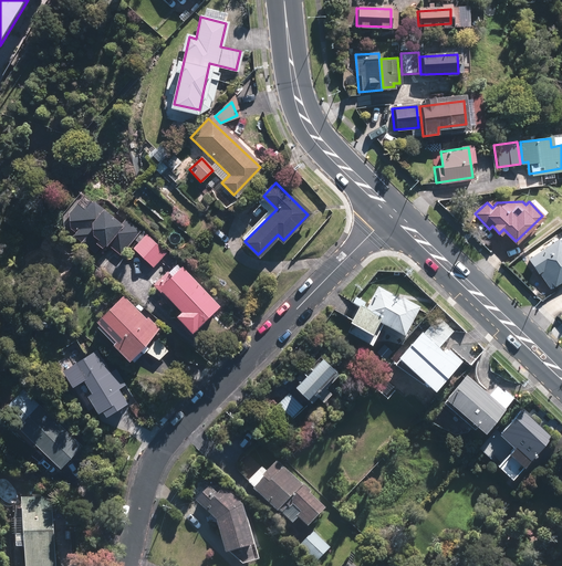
[(85,209),(79,203),(71,212),(72,223),(80,229),(75,233),(94,249),(104,238),(118,250),(131,234),(92,202),(85,209)]
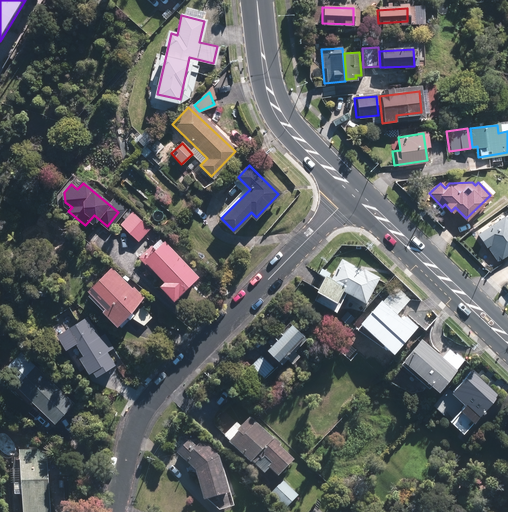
[(129,214),(120,224),(136,240),(146,230),(129,214)]
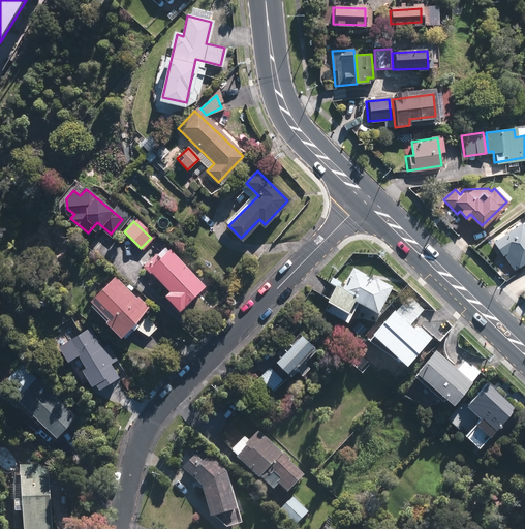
[(524,221),(494,242),(511,267),(524,257),(524,221)]
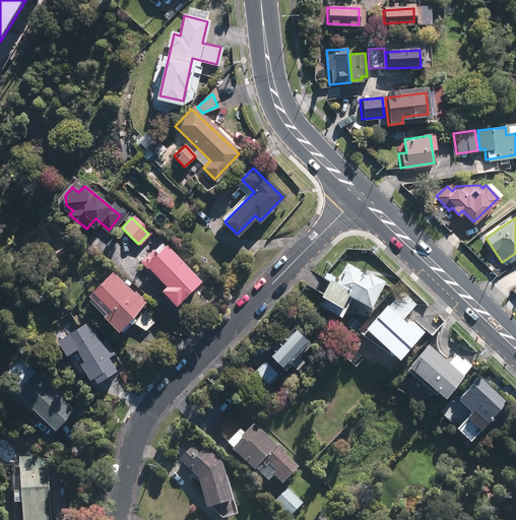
[(198,280),(167,248),(147,266),(179,298),(198,280)]
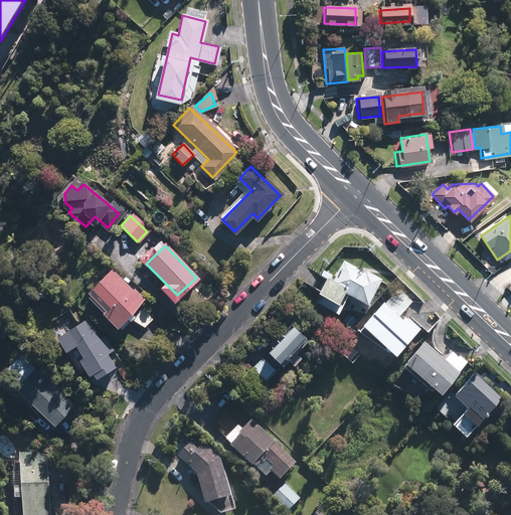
[(342,263),(333,282),(326,278),(320,291),(339,300),(344,291),(366,302),(377,279),(342,263)]
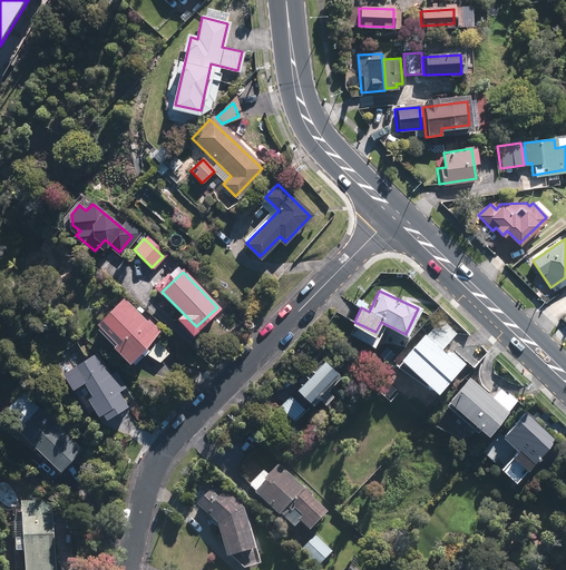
[(132,355),(157,330),(125,298),(99,324),(132,355)]
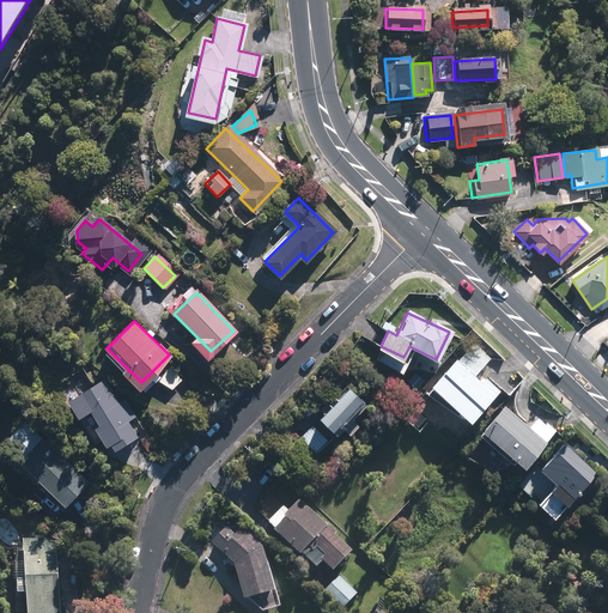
[(456,360),(435,384),(470,417),(492,393),(456,360)]
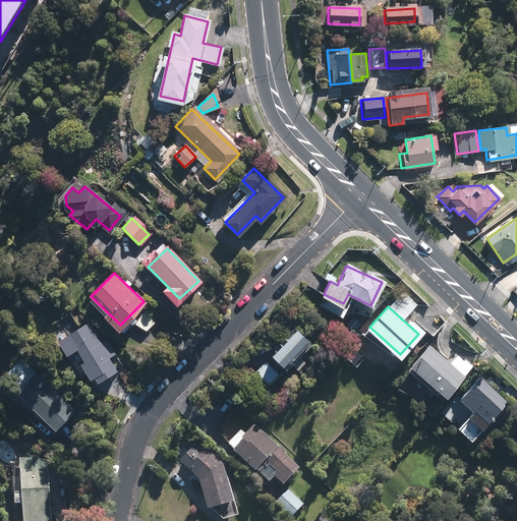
[(88,324),(66,336),(90,375),(111,363),(88,324)]
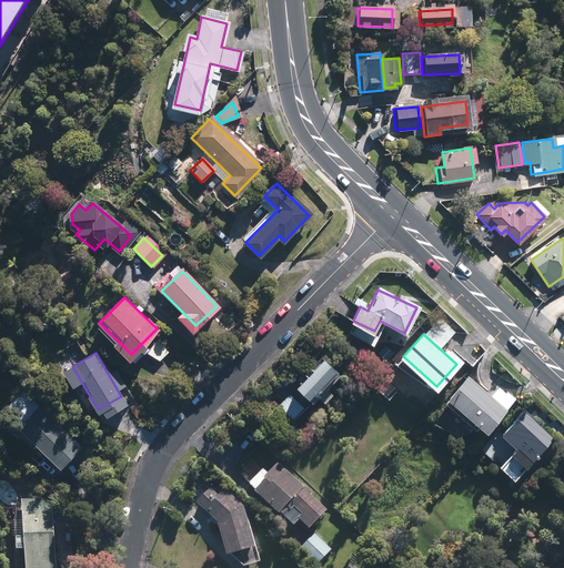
[(334,369),(322,359),(296,388),(308,398),(334,369)]
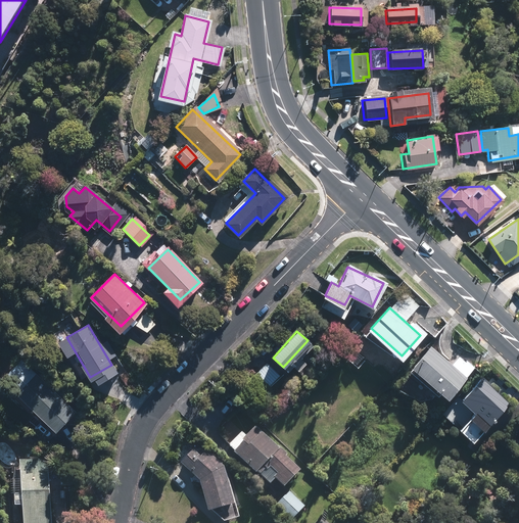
[(429,348),(413,367),(446,395),(463,377),(429,348)]
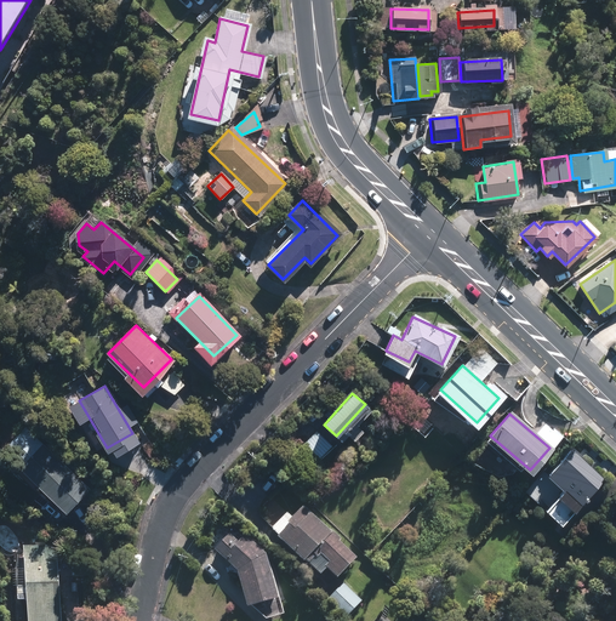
[(84,486),(24,429),(4,451),(63,507),(84,486)]
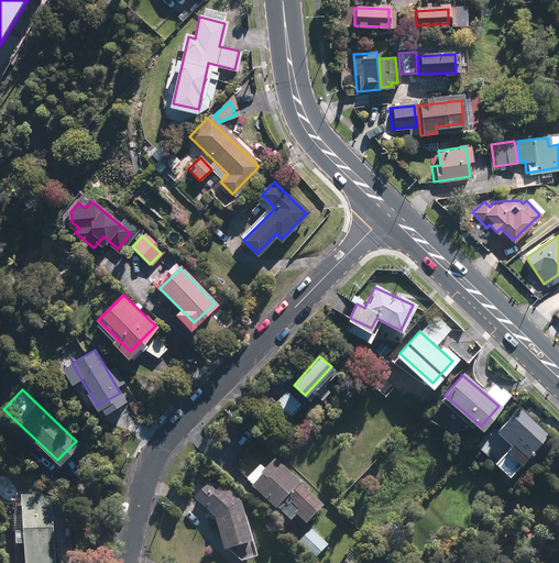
[(284,392),(273,403),(286,416),(297,405),(284,392)]
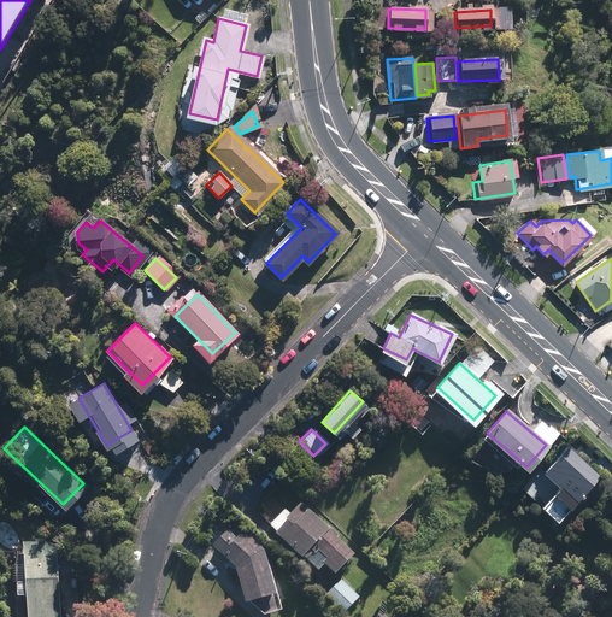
[(594,472),(566,448),(543,474),(571,499),(594,472)]
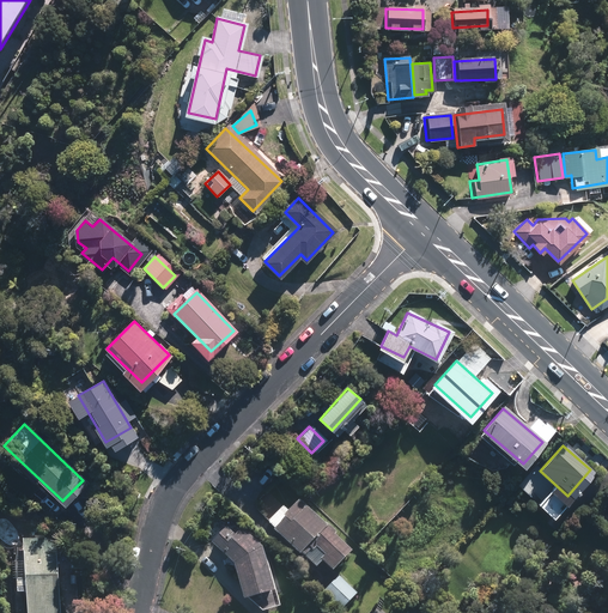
[(298,504),(275,528),(303,553),(308,548),(329,568),(346,550),(298,504)]
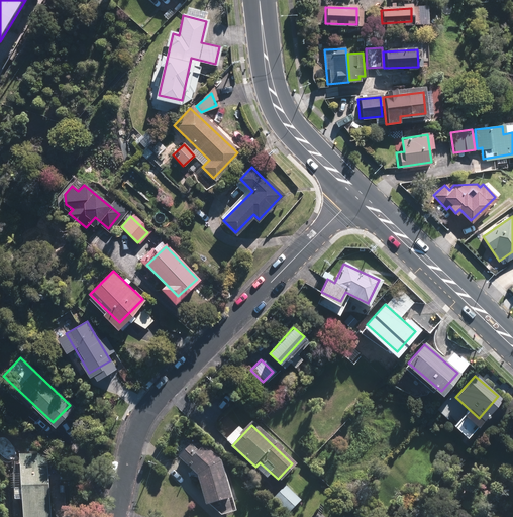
[(228,497),(218,463),(202,447),(187,463),(199,476),(207,503),(228,497)]
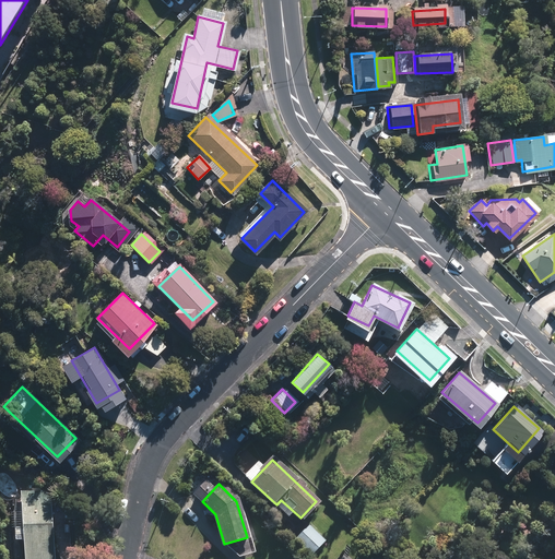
[(52,558),(47,491),(21,494),(26,558),(52,558)]
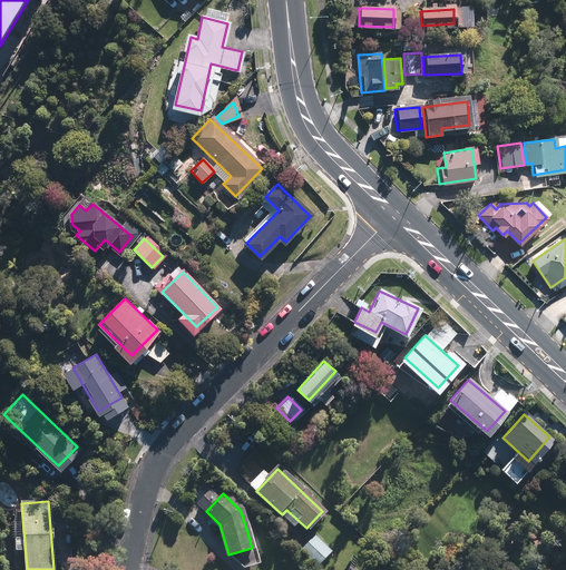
[(312,538),(301,549),(316,563),(328,552),(312,538)]
